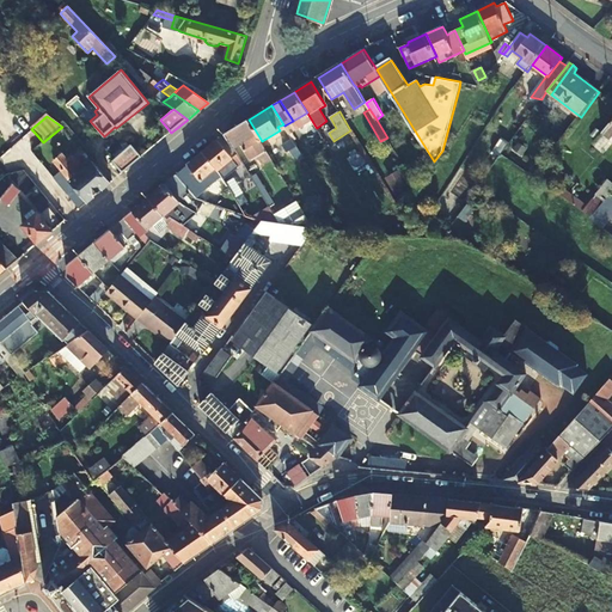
[(225,134),(234,148),(243,145),(252,160),(258,157),(263,165),(273,159),(262,141),(249,120),(225,134)]
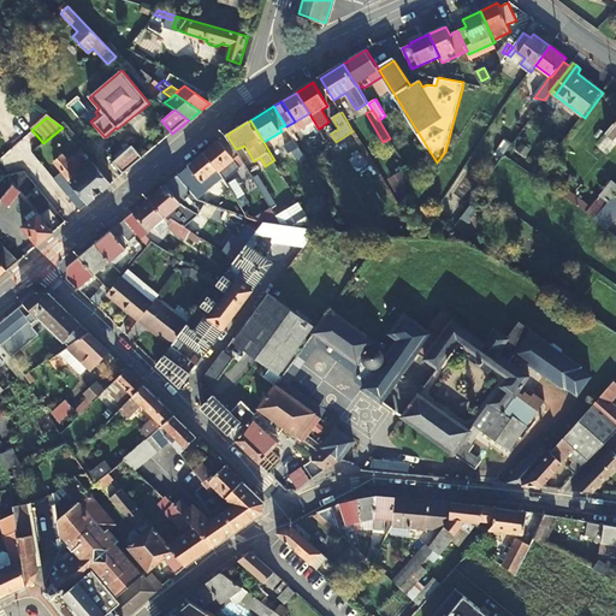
[(325,137),(318,128),(303,136),(311,146),(325,137)]
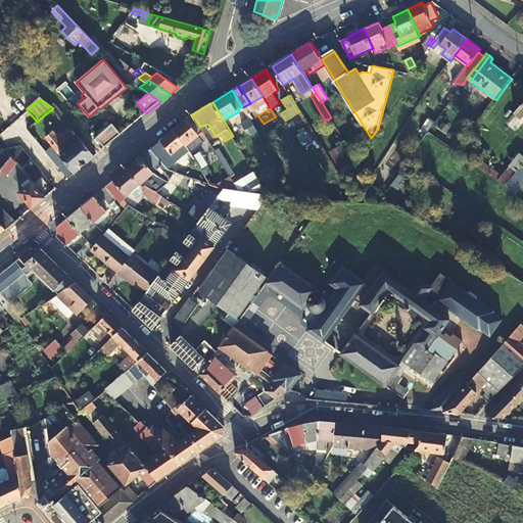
[(174,130),(187,145),(199,135),(197,132),(201,129),(200,127),(192,114),(174,130)]
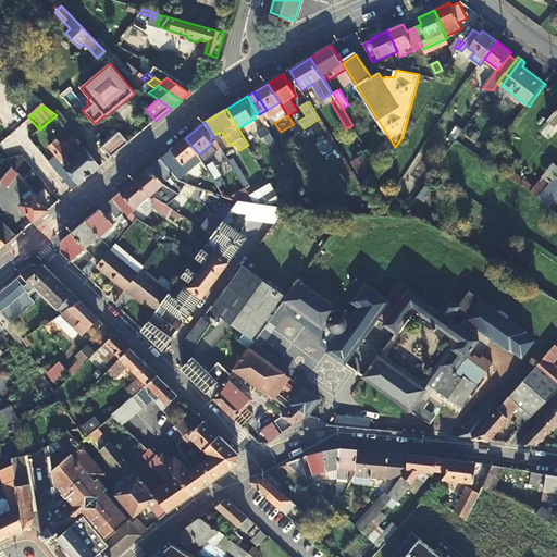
[(270,133),(267,126),(257,132),(261,138),(270,133)]
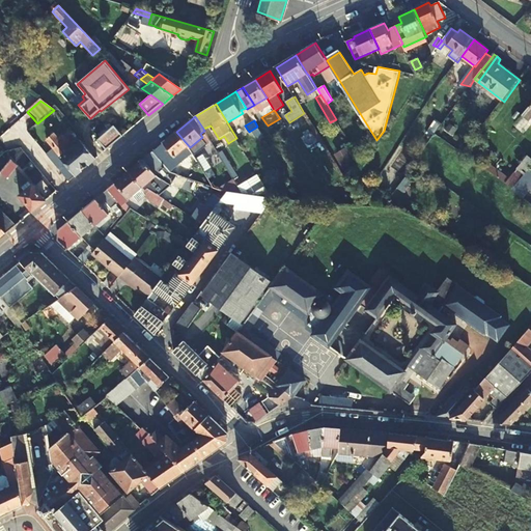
[(96,159),(81,141),(64,155),(61,151),(64,149),(52,134),(54,132),(45,121),(37,130),(53,148),(46,155),(68,182),(96,159)]
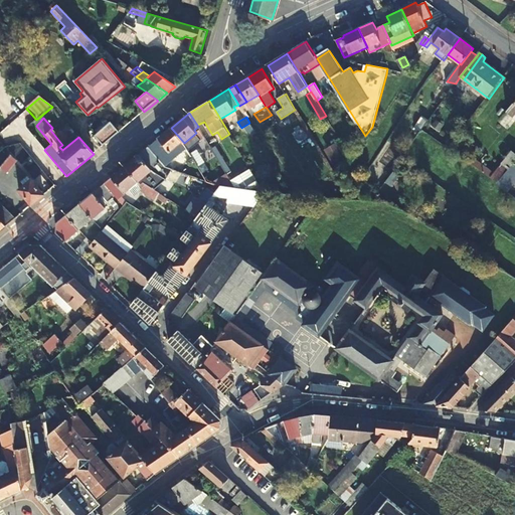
[(103,146),(120,132),(111,121),(109,123),(106,120),(95,129),(97,132),(94,135),(103,146)]
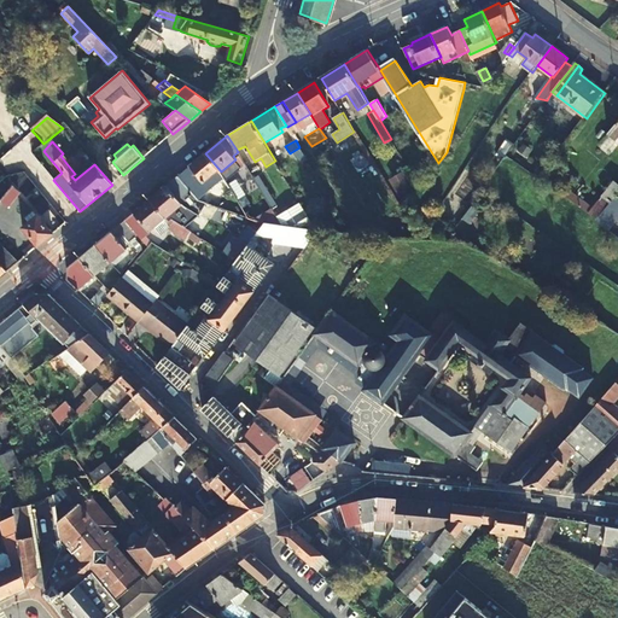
[(221,172),(205,153),(190,167),(208,188),(210,191),(226,179),(222,173),(221,172)]
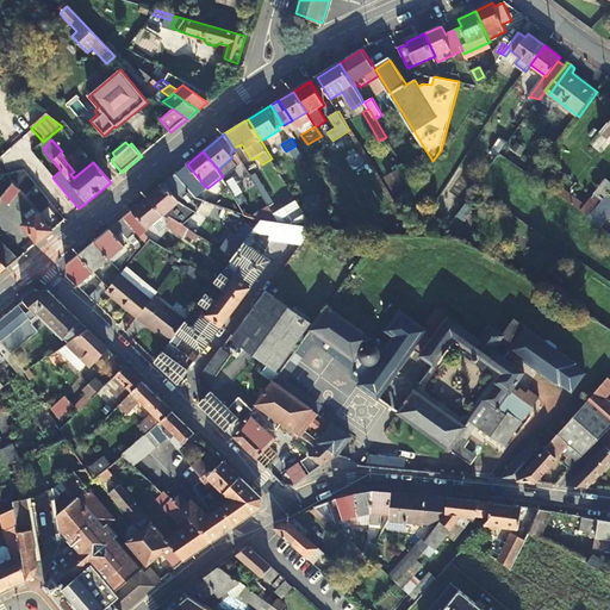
[(187,165),(176,174),(192,193),(193,195),(205,186),(187,165)]
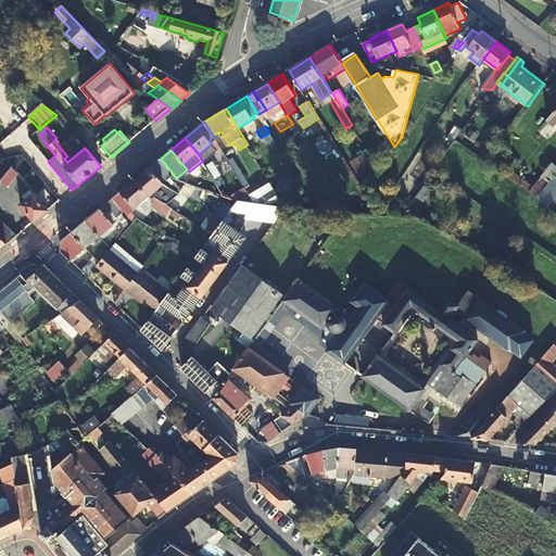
[(363,150),(349,159),(359,176),(374,166),(363,150)]
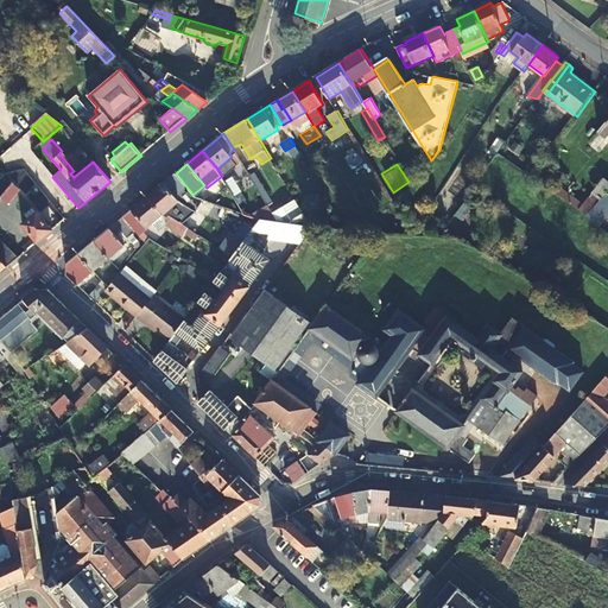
[(249,175),(246,170),(239,175),(242,179),(249,175)]
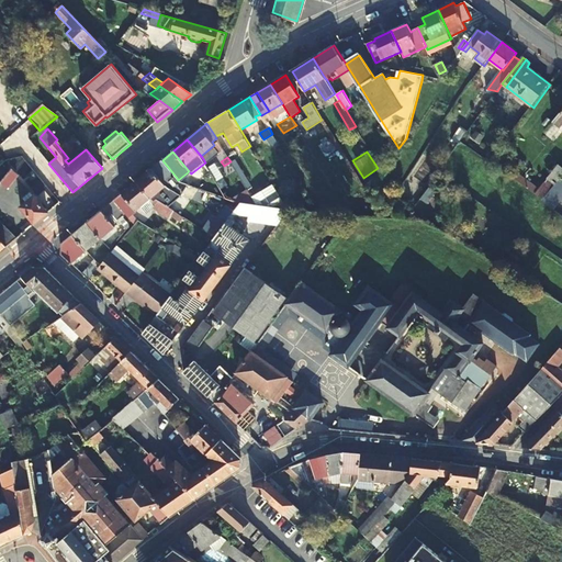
[(177,178),(163,160),(152,169),(166,187),(177,178)]
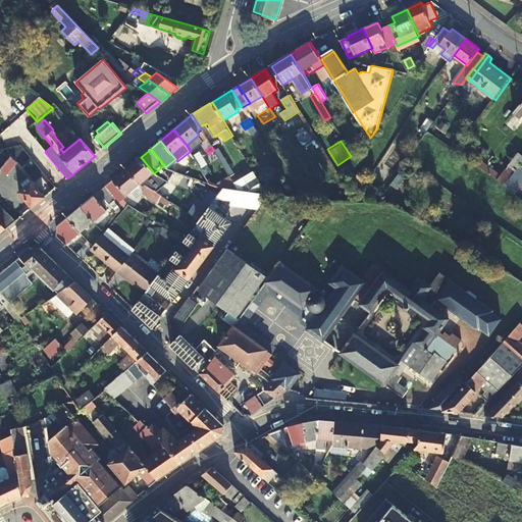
[(194,156),(200,165),(205,162),(200,153),(194,156)]
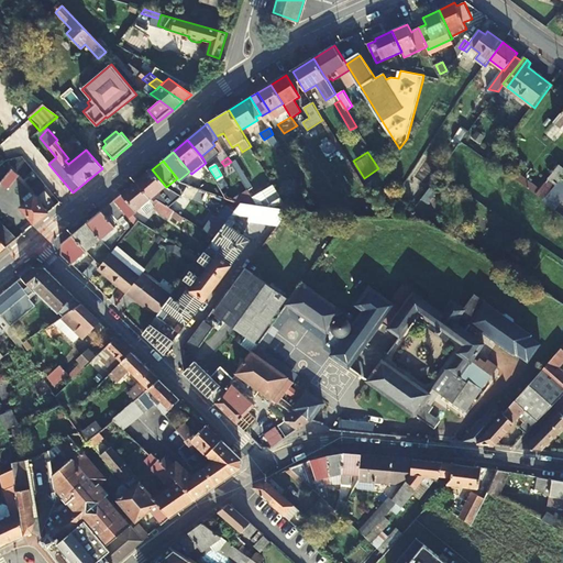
[(155,203),(158,200),(154,197),(166,187),(152,169),(136,183),(151,199),(155,203)]
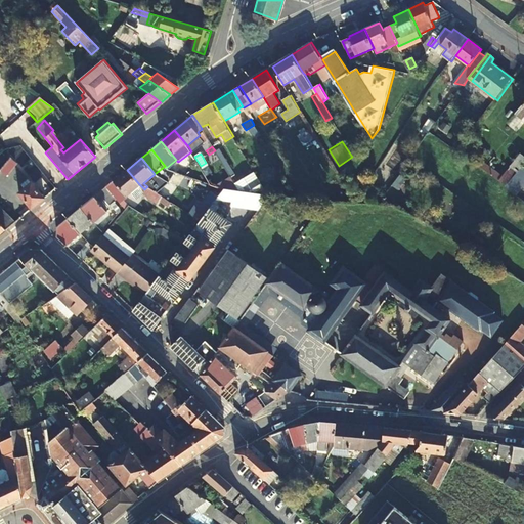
[(10,159),(1,171),(7,176),(16,166),(10,159)]
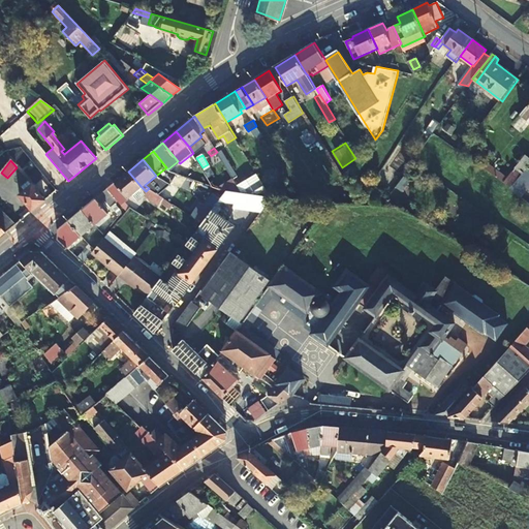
[(506,185),(510,180),(486,162),(483,167),(506,185)]
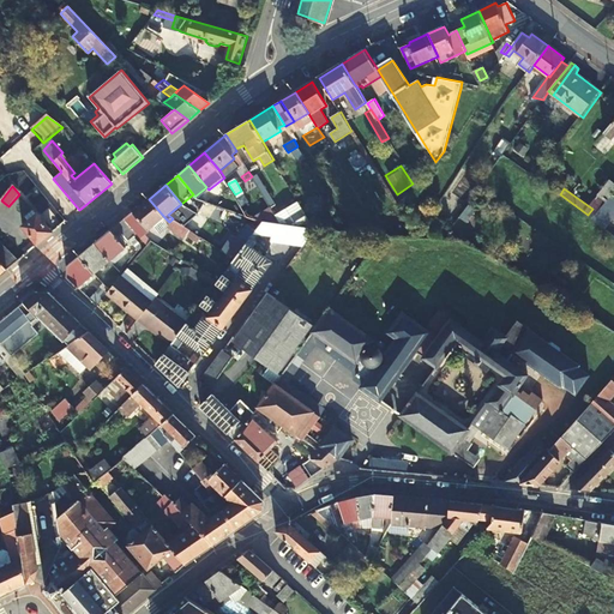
[(174,220),(198,200),(194,197),(193,194),(181,204),(168,215),(173,218),(174,220)]
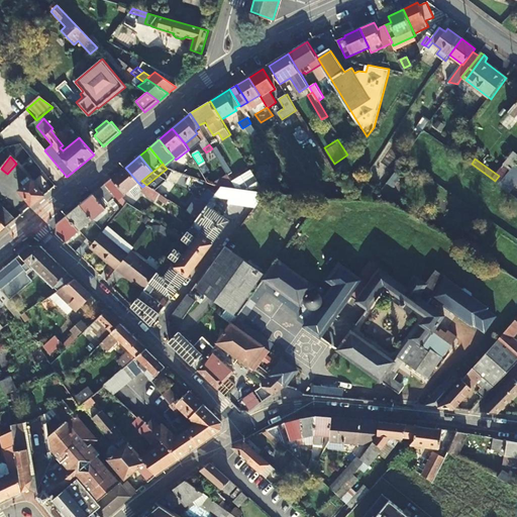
[(503,186),(513,172),(506,167),(499,176),(495,181),(503,186)]
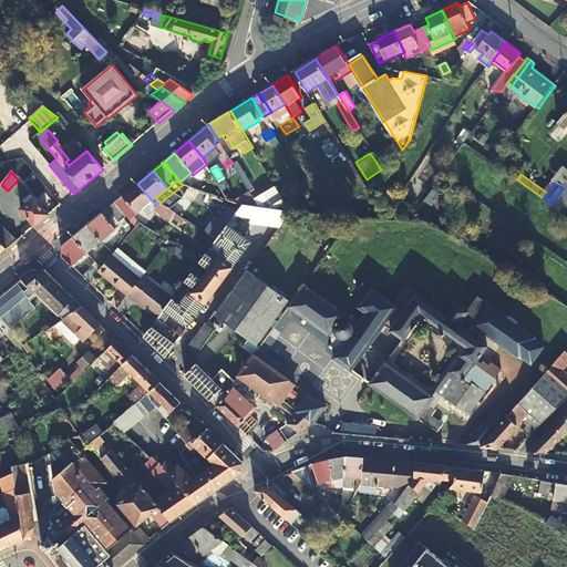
[(566,183),(563,188),(552,204),(562,210),(566,204),(566,183)]
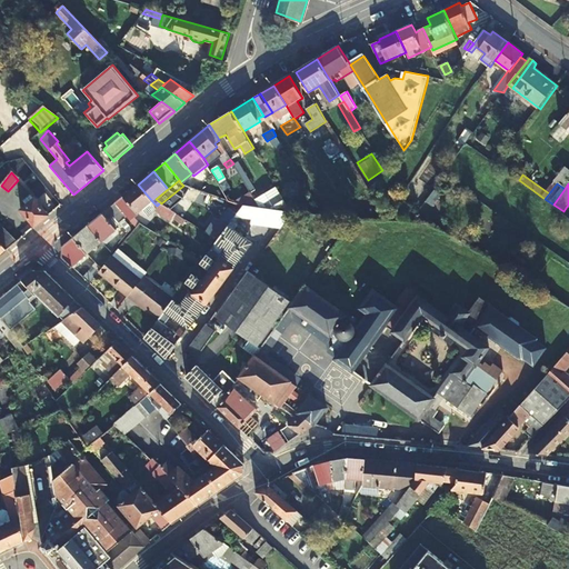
[(123,197),(135,210),(138,213),(143,210),(152,201),(138,185),(123,197)]
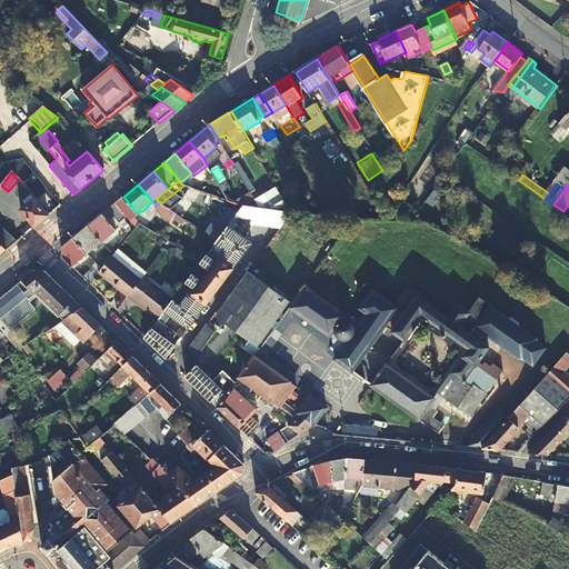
[(229,198),(235,195),(229,186),(223,189),(229,198)]
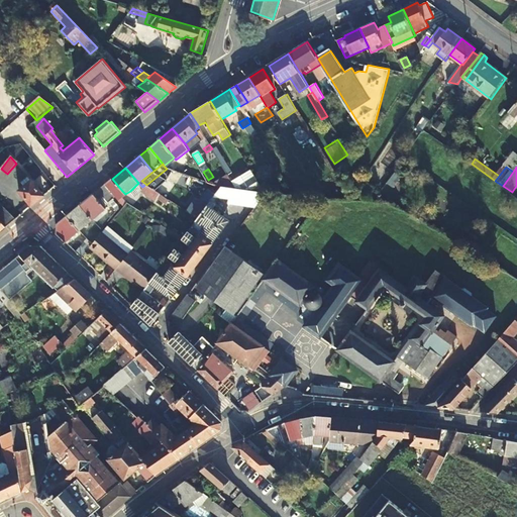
[(237,188),(241,189),(249,190),(264,192),(267,192),(252,170),(237,179),(233,182),(237,188)]
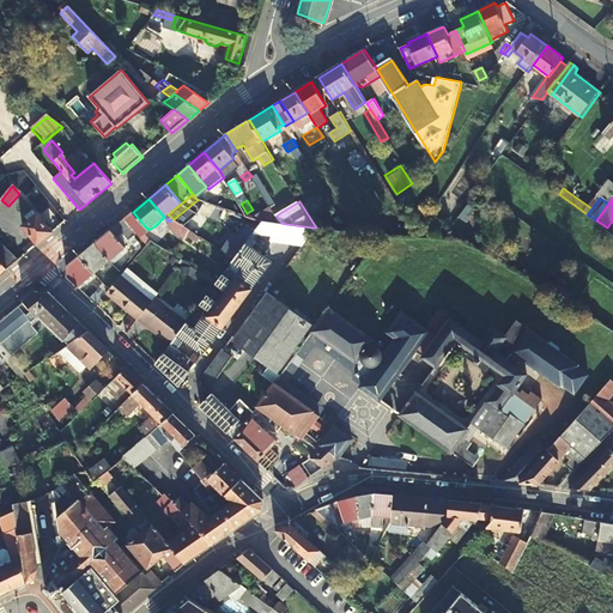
[(253,210),(247,213),(248,216),(254,218),(260,219),(254,208),(253,210)]
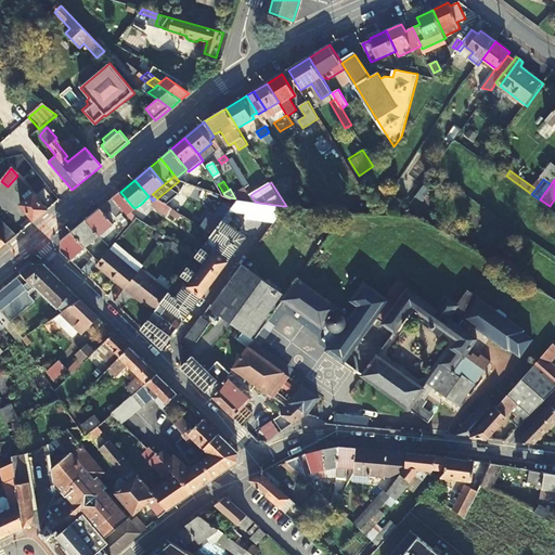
[(124,211),(131,205),(120,192),(113,198),(124,211)]
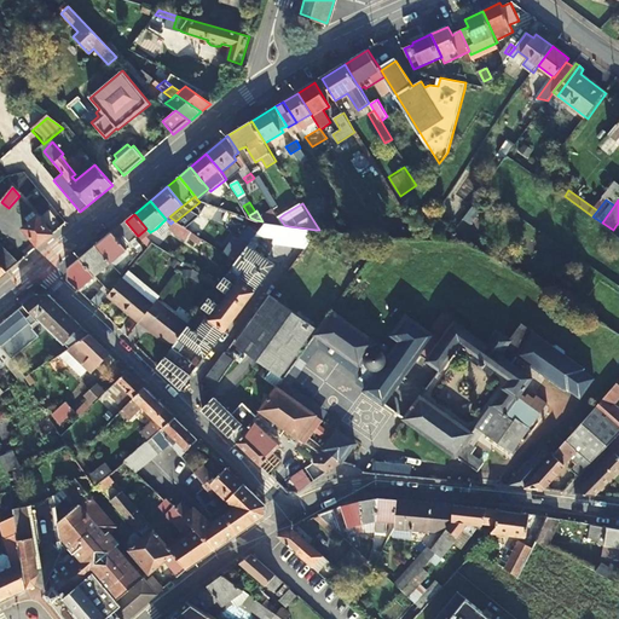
[(39,248),(53,235),(38,218),(23,230),(39,248)]
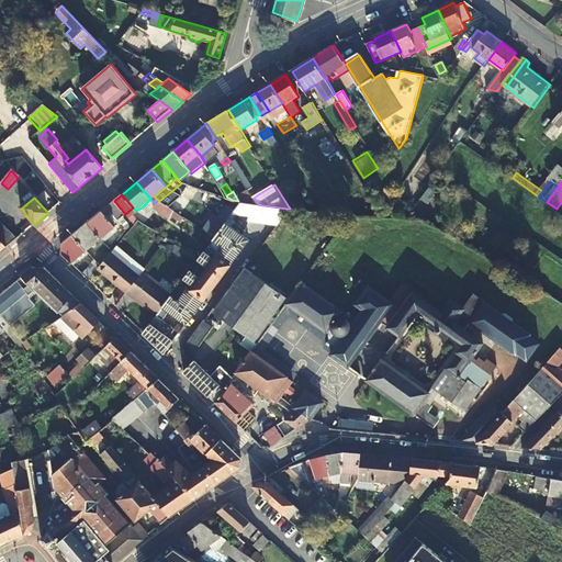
[(150,199),(142,208),(149,212),(155,208),(157,205),(155,203),(150,199)]
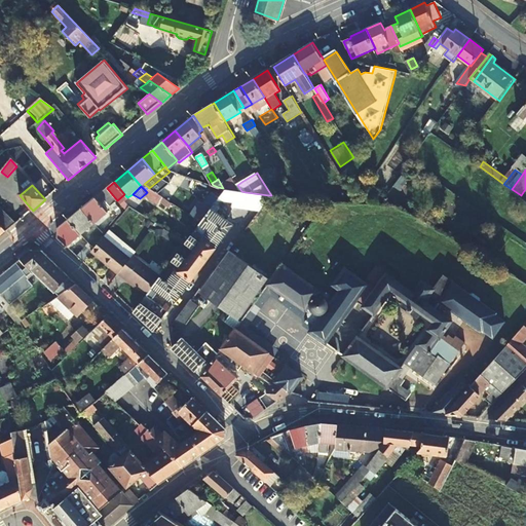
[(217,201),(226,189),(223,188),(218,187),(205,203),(212,209),(215,203),(217,201)]
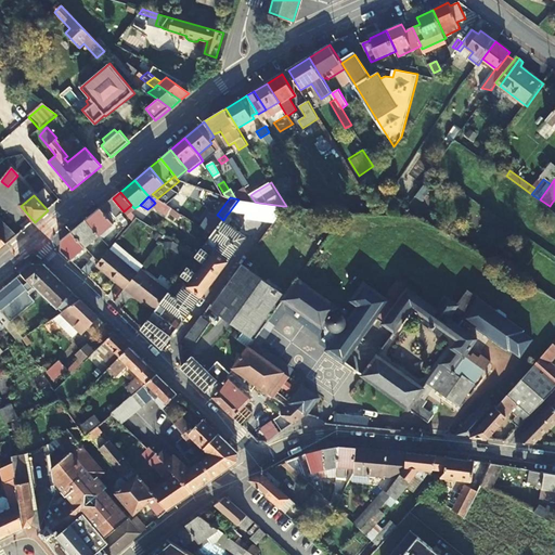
[(107,203),(118,217),(120,214),(124,211),(113,198),(107,203)]
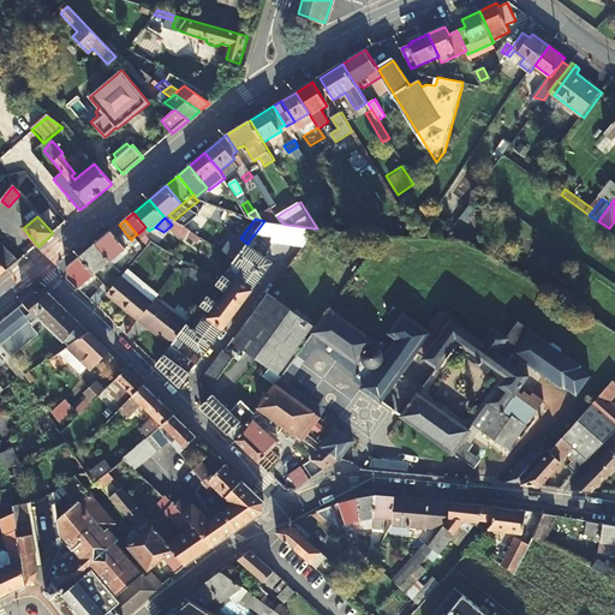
[(172,225),(169,227),(186,238),(191,231),(177,221),(172,225)]
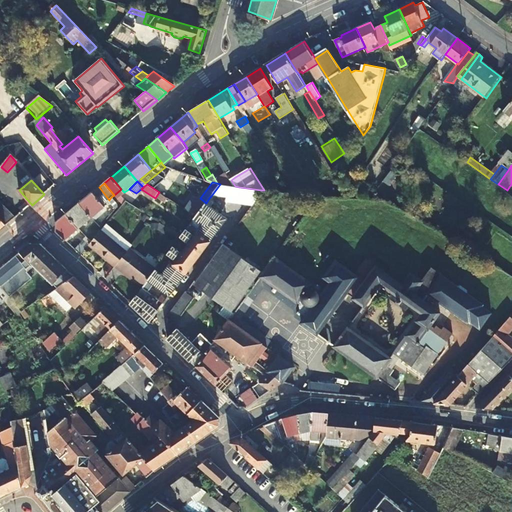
[(220,184),(211,196),(215,199),(219,194),(228,196),(230,186),(220,184)]
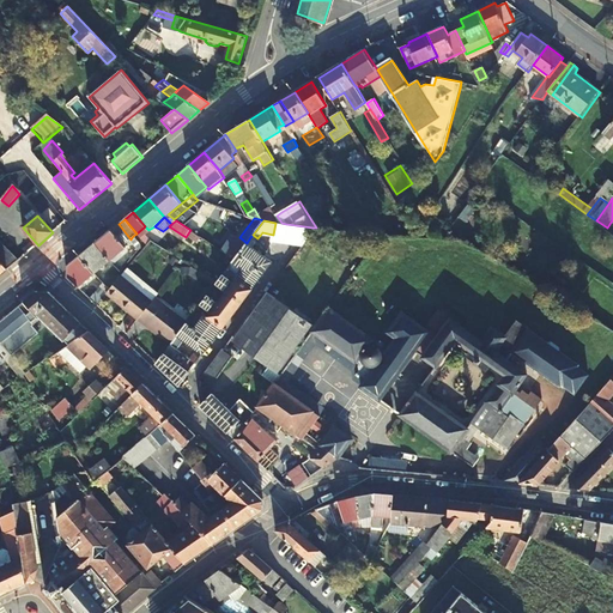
[(284,243),(286,224),(281,223),(275,223),(273,235),(273,241),(284,243)]
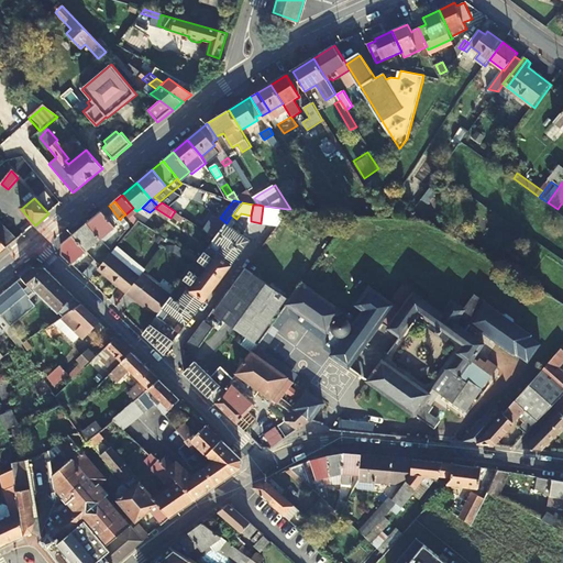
[(113,225),(120,220),(109,206),(102,211),(113,225)]
